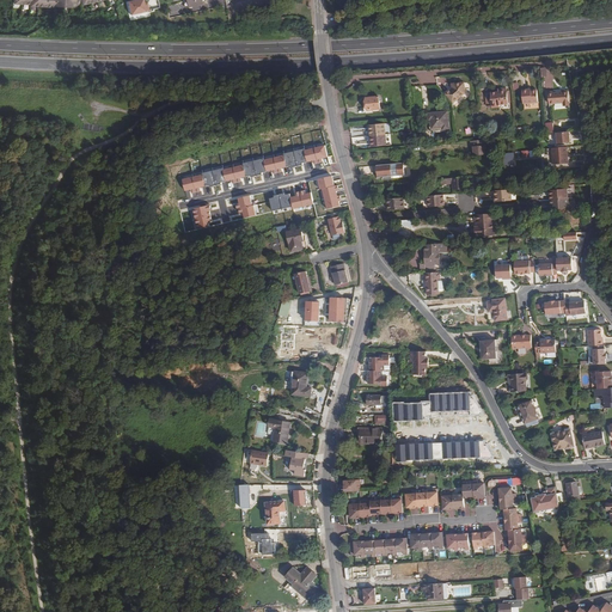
[(145,0),(128,0),(130,19),(151,16),(148,1),(146,1),(145,0)]
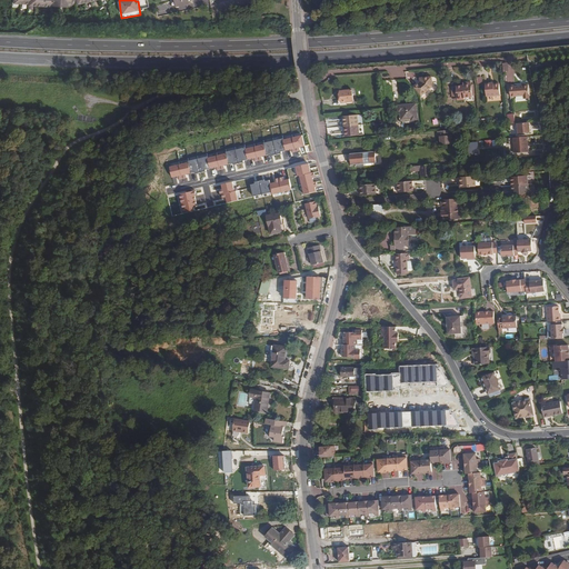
[(513,62),(505,62),(505,80),(513,79),(513,62)]
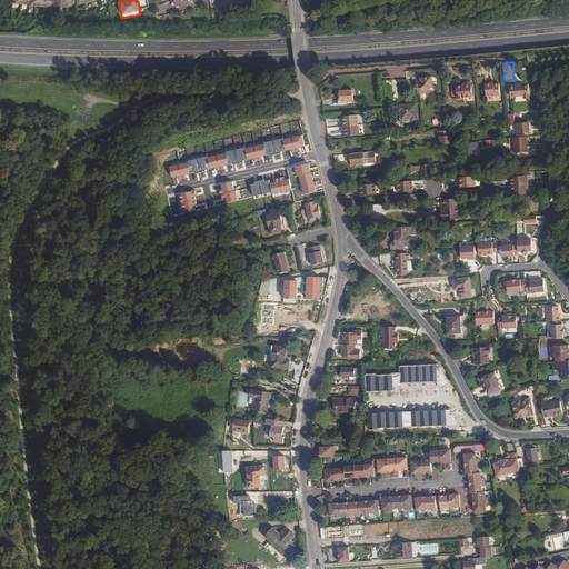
[(421,81),(413,88),(421,97),(433,87),(432,77),(421,78),(421,81)]
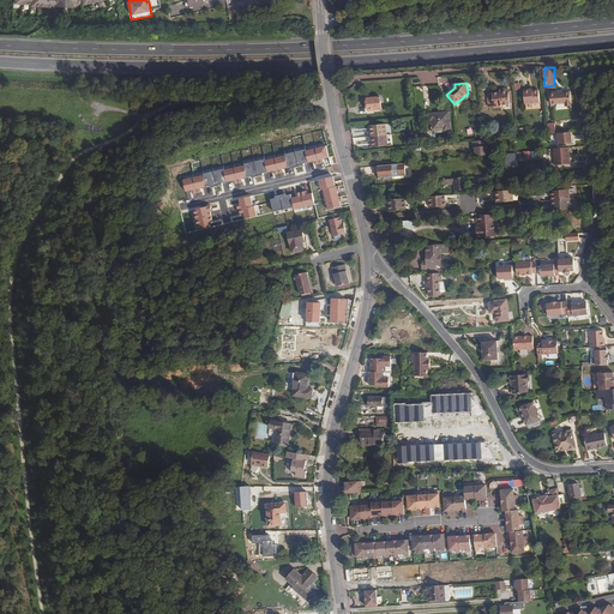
[(492,94),(493,107),(494,108),(501,108),(501,106),(510,104),(509,89),(501,90),(501,92),(492,94)]
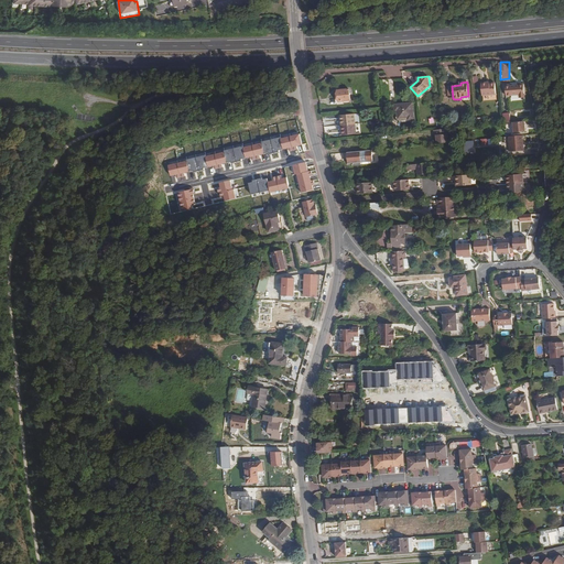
[(488,82),(481,82),(483,96),(496,94),(495,82),(488,83),(488,82)]
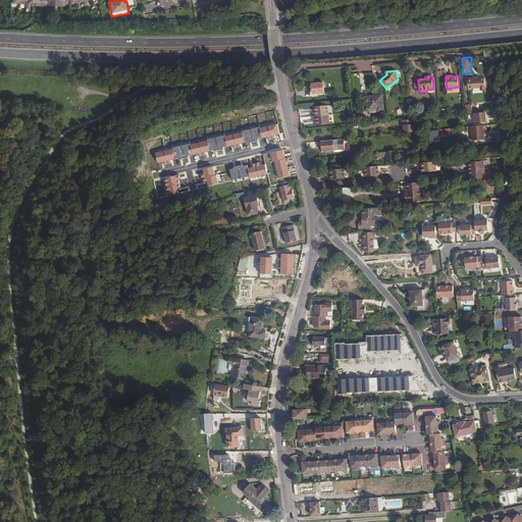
[(467,77),(469,89),(479,88),(480,91),(485,90),(484,75),(478,76),(478,77),(471,79),(471,76),(467,77)]
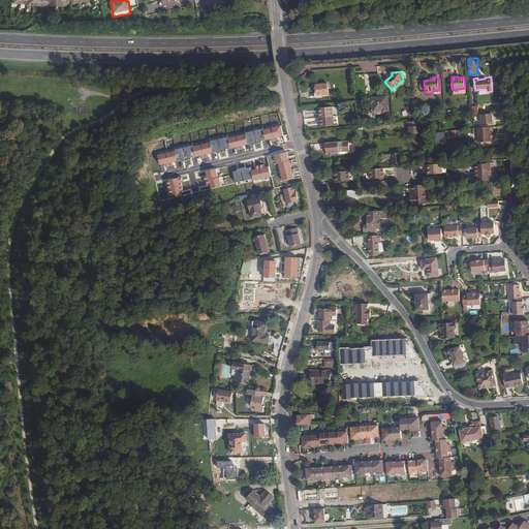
[(316,96),(329,94),(328,84),(316,85),(317,92),(315,92),(315,96),(316,96)]
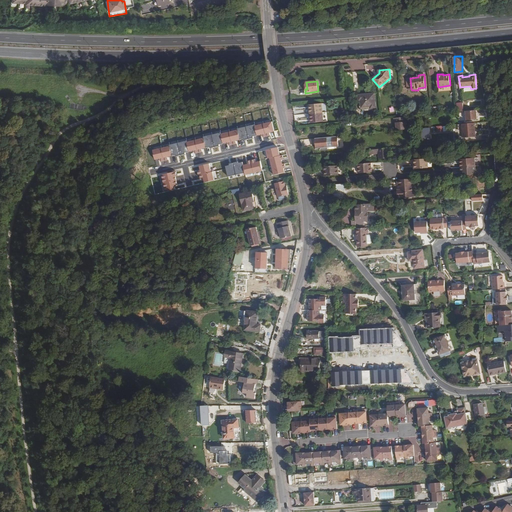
[(370,109),(360,110),(360,117),(376,116),(375,108),(376,108),(375,94),(358,95),(359,101),(361,101),(361,108),(370,107),(370,109)]
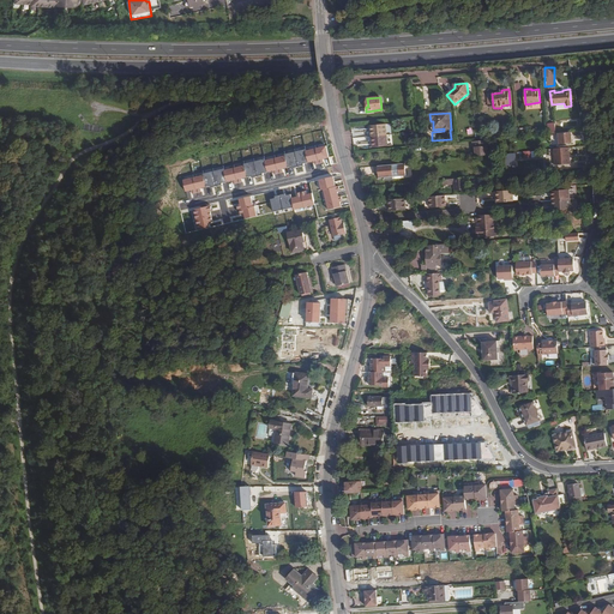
[(86,124),(78,114),(77,115),(74,115),(79,121),(79,124),(82,125),(80,130),(95,132),(97,132),(97,131),(102,132),(102,128),(97,127),(97,126),(86,124)]
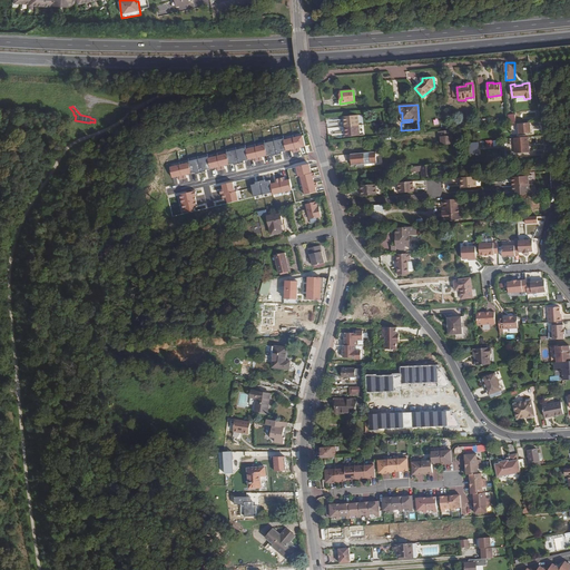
[(401,123),(412,121),(412,119),(402,120),(402,112),(400,112),(401,123)]
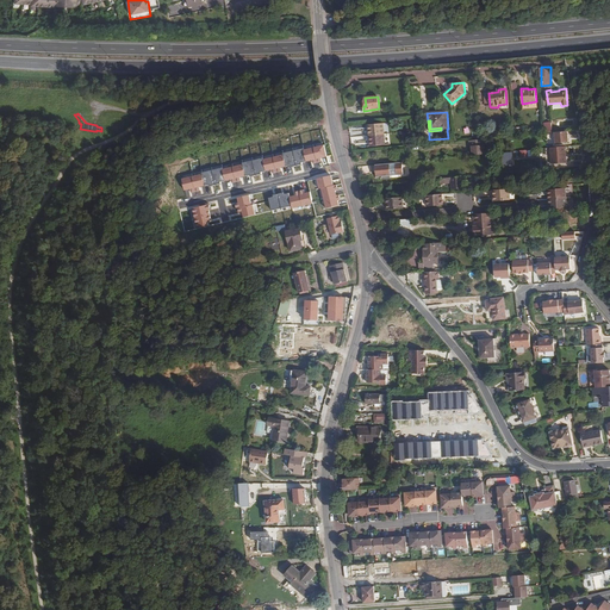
[(371,135),(386,134),(385,123),(369,124),(371,135)]
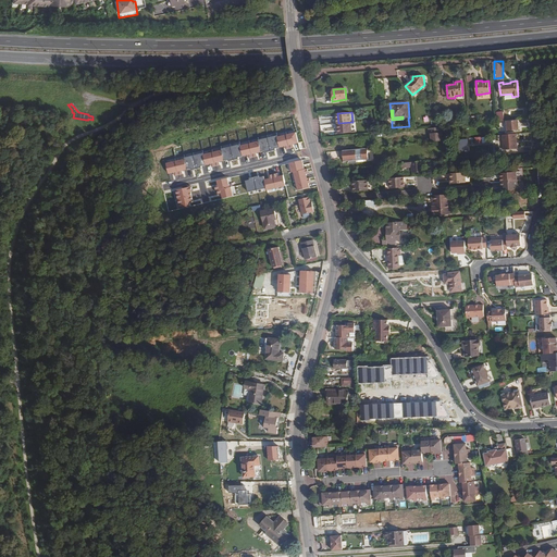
[(518,120),(506,121),(507,131),(519,130),(518,120)]
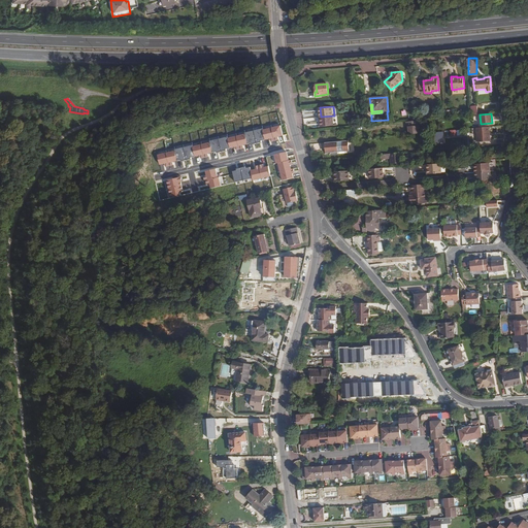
[(335,125),(334,116),(321,117),(322,126),(335,125)]
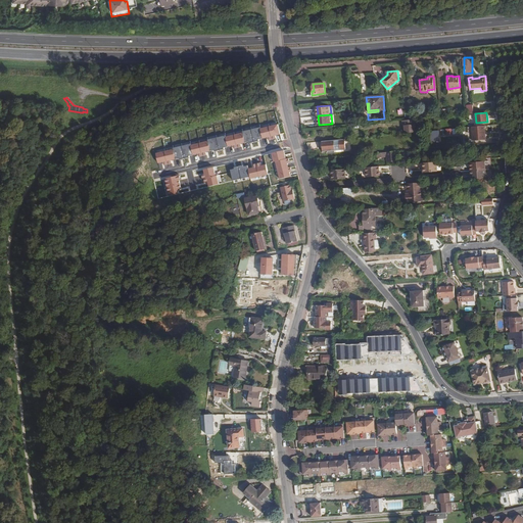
[(415,120),(412,120),(402,121),(402,126),(405,126),(405,129),(406,133),(416,132),(415,120)]
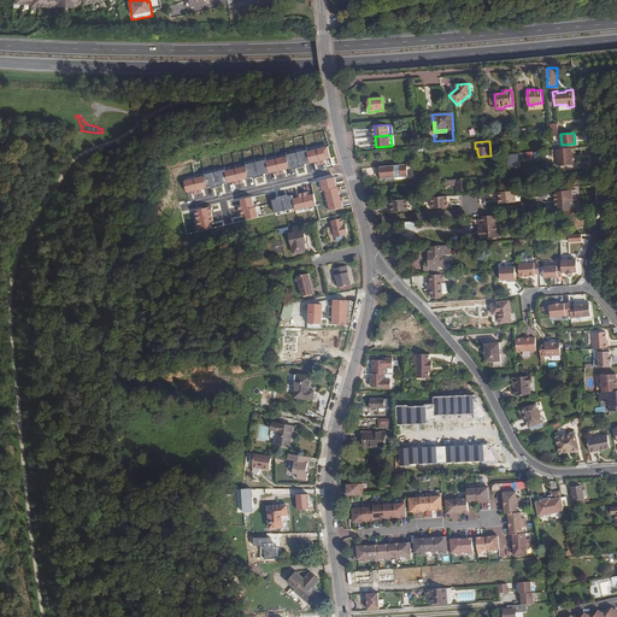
[(327,145),(317,147),(321,164),(325,163),(325,159),(330,158),(327,145)]
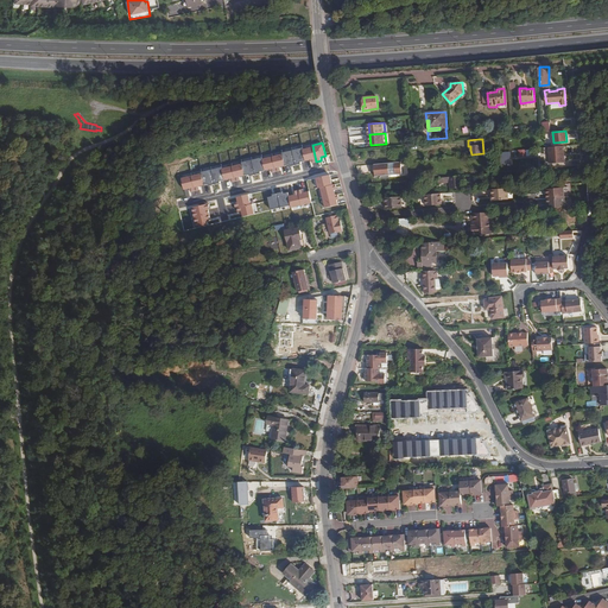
[(312,145),(303,147),(305,160),(311,159),(312,163),(316,162),(312,145)]
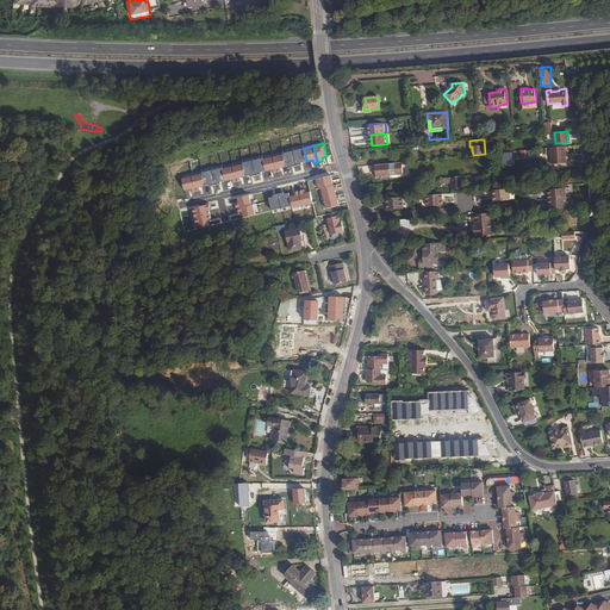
[(566,145),(551,148),(553,163),(567,162),(566,145)]
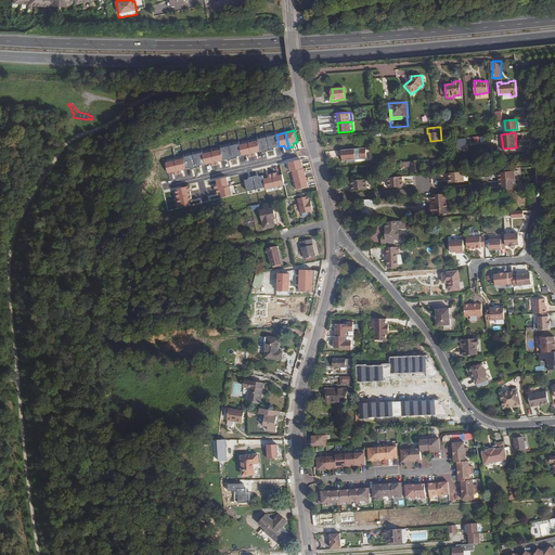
[(276,134),(267,137),(270,151),(275,150),(275,147),(279,146),(276,134)]
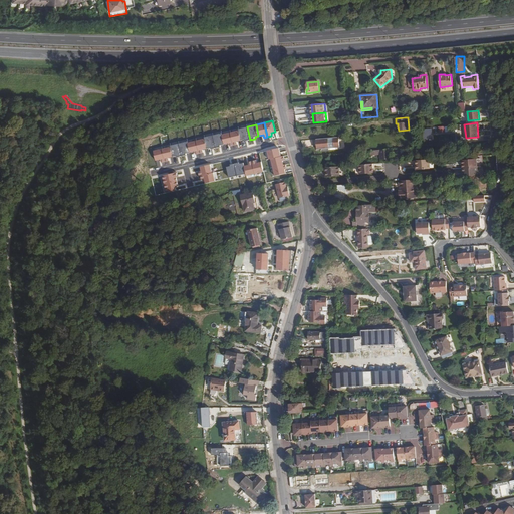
[(247,126),(238,129),(241,141),(245,140),(246,141),(250,140),(247,126)]
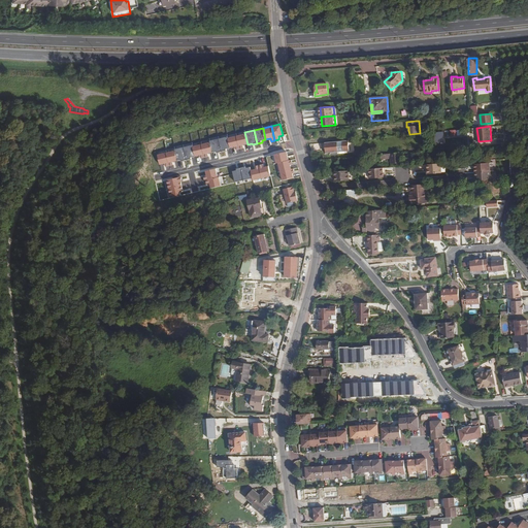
[(236,134),(239,150),(244,147),(243,144),(248,144),(244,132),(236,134)]
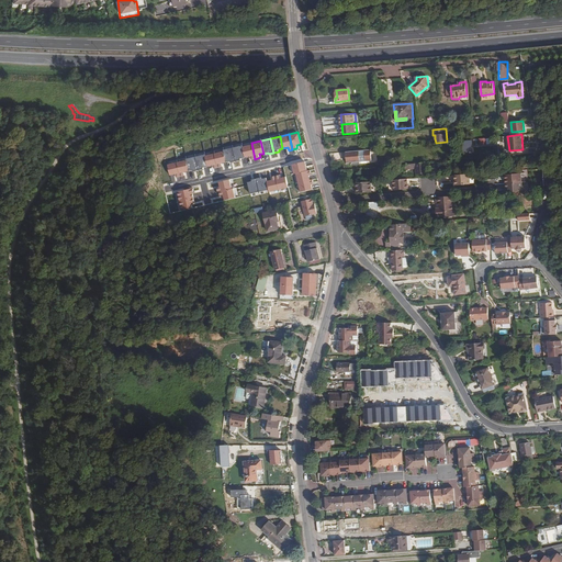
[(251,143),(242,145),(245,158),(250,156),(251,159),(255,159),(251,143)]
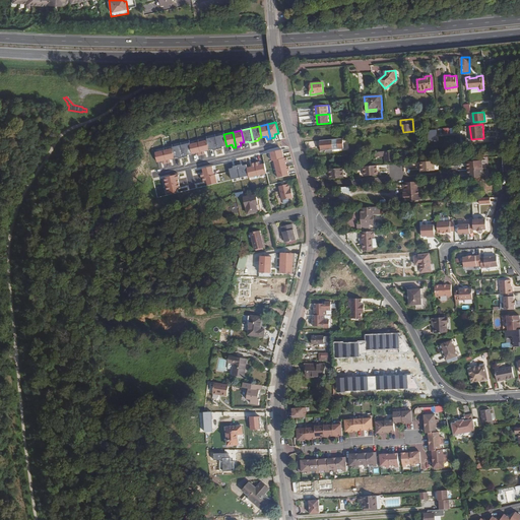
[(223,134),(215,136),(218,149),(223,148),(222,147),(226,146),(223,134)]
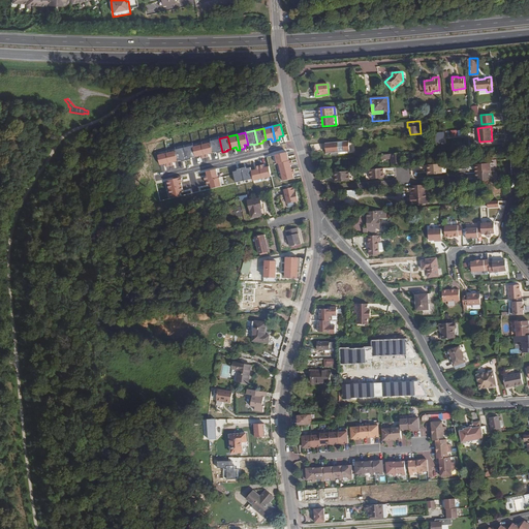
[(219,138),(210,141),(213,153),(217,152),(218,153),(222,152),(219,138)]
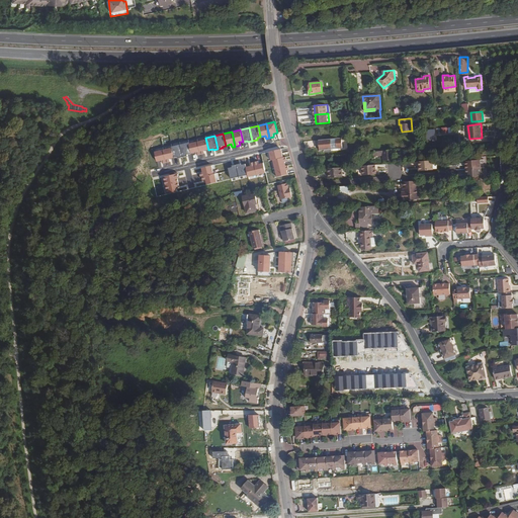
[(205,138),(197,140),(200,155),(205,154),(204,151),(208,150),(205,138)]
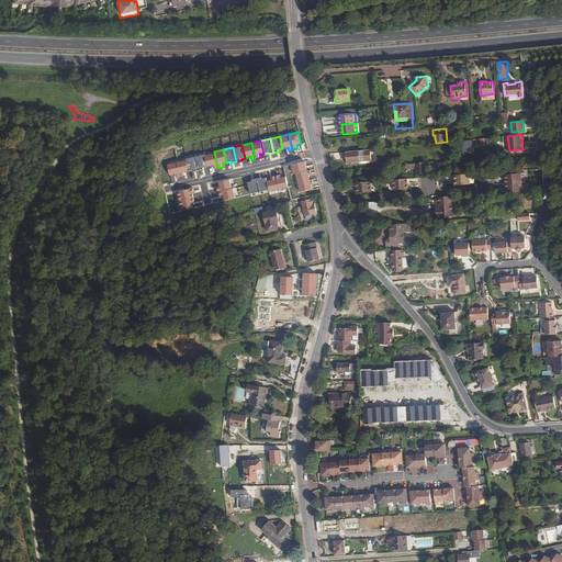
[(359,150),(346,152),(347,163),(351,163),(352,165),(360,164),(360,161),(372,160),(371,149),(359,150)]
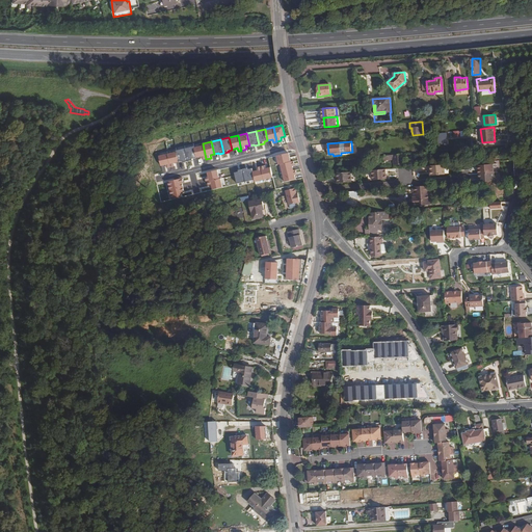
[(203,143),(193,145),(196,158),(202,157),(203,159),(206,159),(203,143)]
